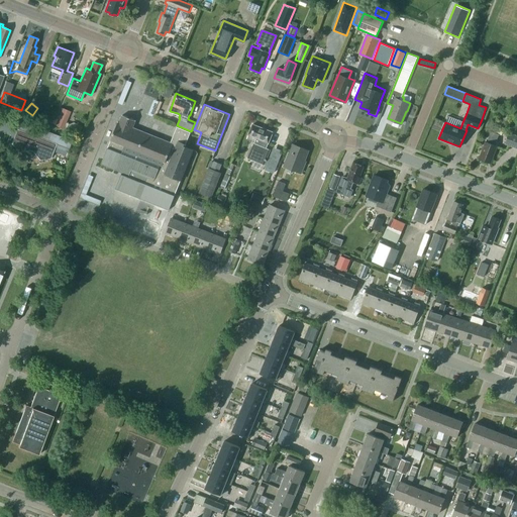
[(0,128),(11,133),(8,141),(13,143),(19,150),(29,148),(33,150),(39,159),(50,158),(56,146),(68,150),(72,140),(20,121),(21,118),(1,110),(0,112),(0,128)]
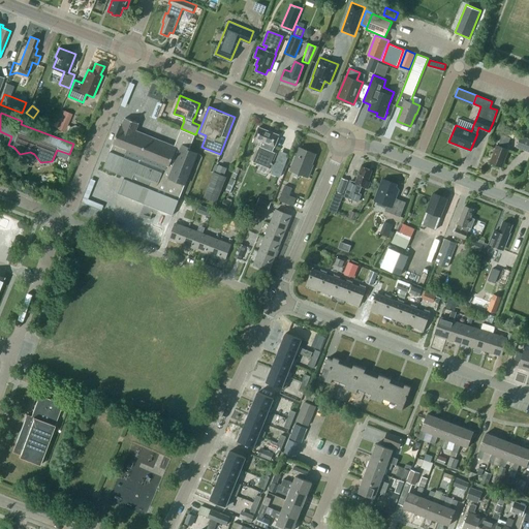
[(175,146),(136,130),(139,123),(125,117),(123,125),(121,125),(104,168),(125,177),(119,193),(174,215),(186,184),(198,153),(189,150),(195,134),(181,129),(175,146)]
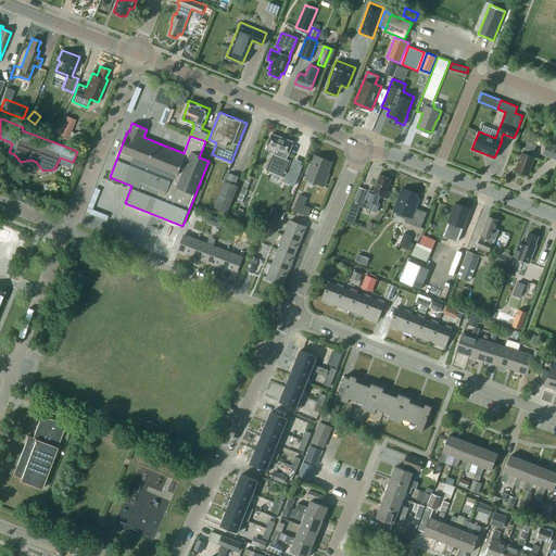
[(73,127),(64,124),(60,135),(68,138),(73,127)]
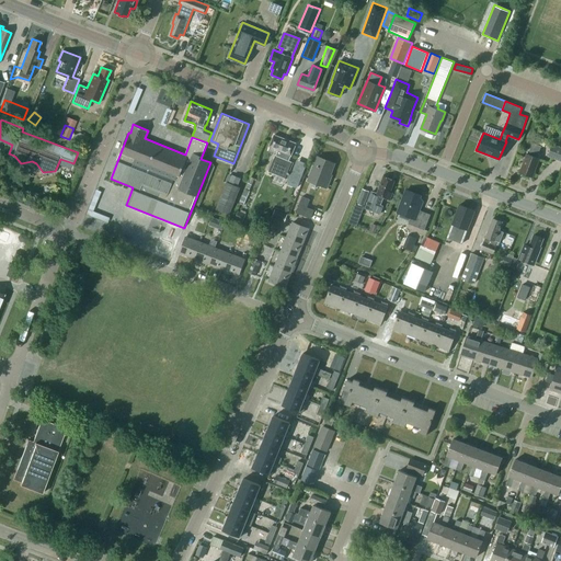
[(276,152),(275,155),(268,170),(286,178),(287,173),(288,173),(288,172),(292,162),(288,160),(296,142),(274,134),(267,149),(276,152)]
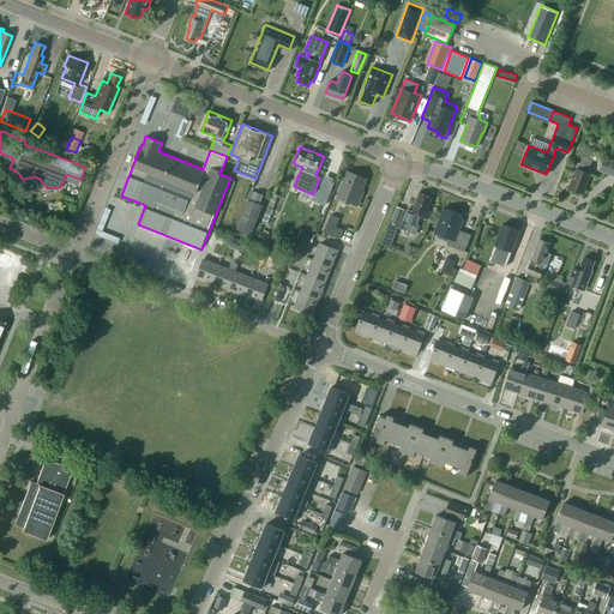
[(572,179),(569,187),(582,192),(590,173),(588,172),(593,160),(583,156),(579,166),(583,167),(581,169),(576,168),(571,179),(572,179)]
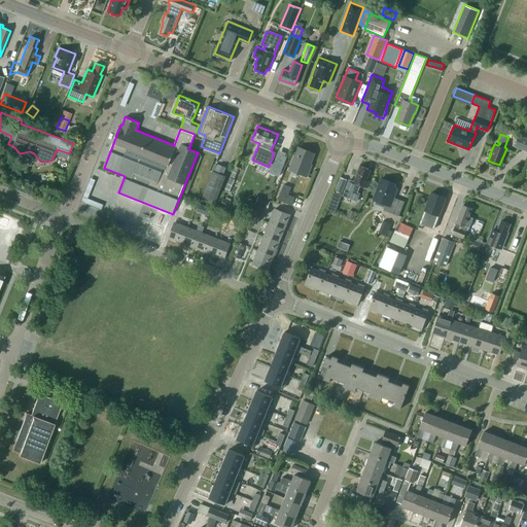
[(526,138),(519,135),(515,147),(526,151),(526,138)]
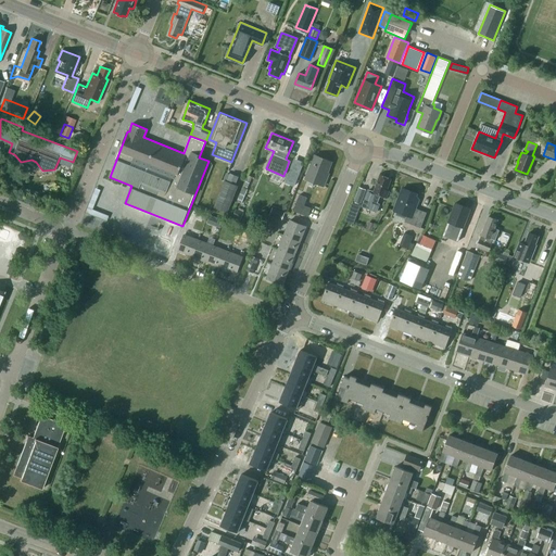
[(326,178),(325,177),(331,162),(315,155),(305,178),(323,186),(326,178)]
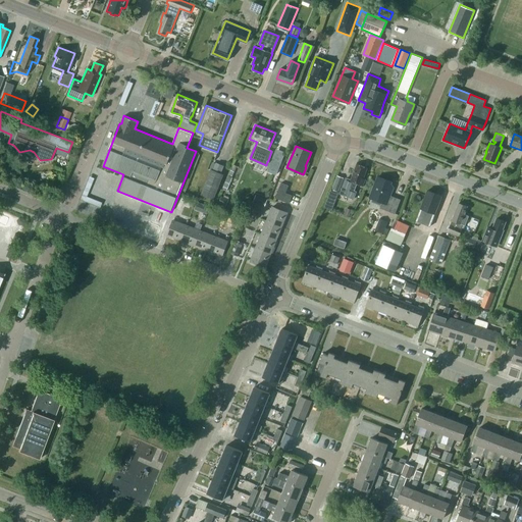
[(269,162),(268,161),(267,161),(266,165),(269,166),(267,171),(276,174),(279,166),(271,162),(269,162)]
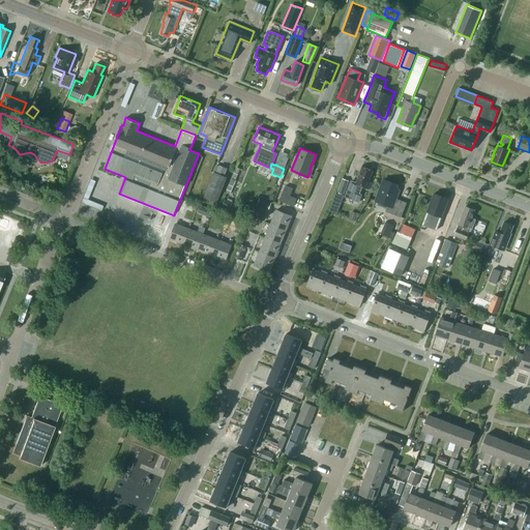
[(369,187),(371,181),(369,180),(373,170),(362,166),(355,183),(354,182),(353,182),(350,181),(345,196),(358,201),(361,194),(359,193),(362,185),(369,187)]
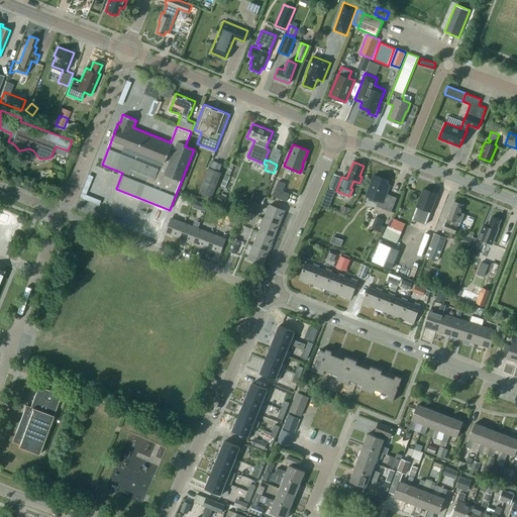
[(209,169),(200,192),(211,196),(220,173),(218,172),(220,165),(214,163),(212,170),(209,169)]
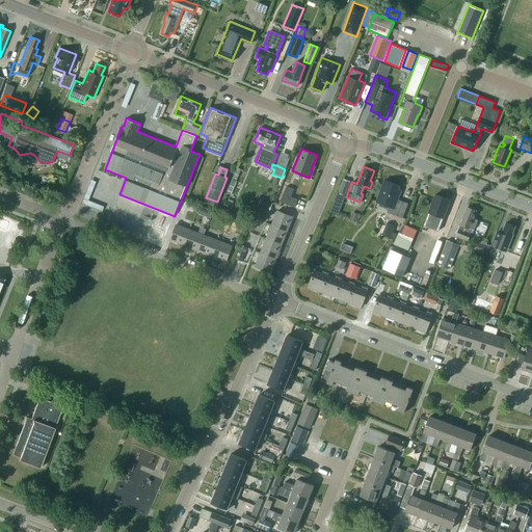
[(350,182),(344,179),(339,193),(345,195),(350,182)]
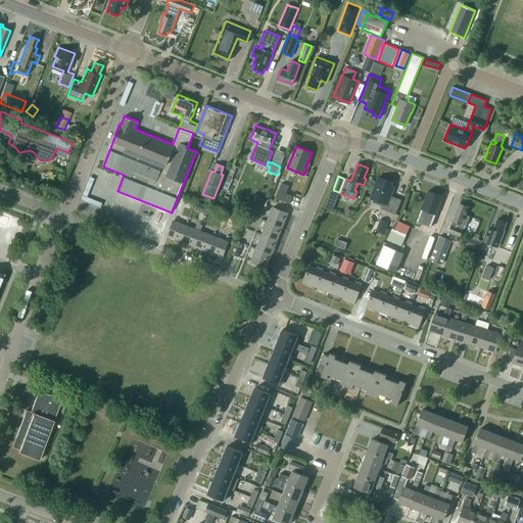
[(390,195),(393,188),(389,187),(391,182),(378,177),(370,197),(382,202),(380,207),(395,214),(400,199),(390,195)]
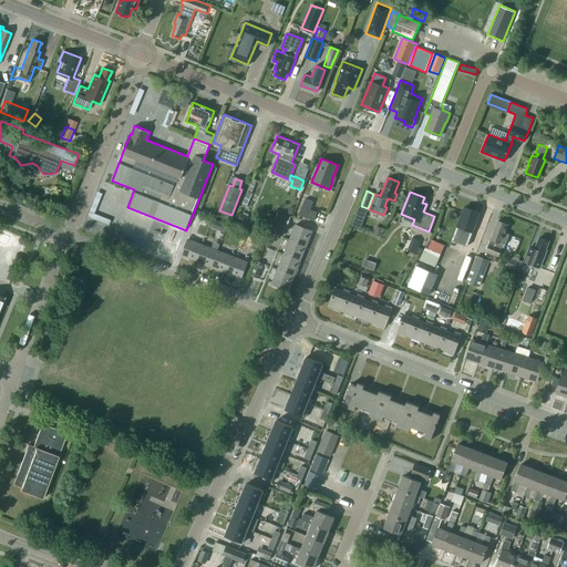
[(309,209),(312,202),(305,198),(298,214),(313,220),(317,212),(309,209)]
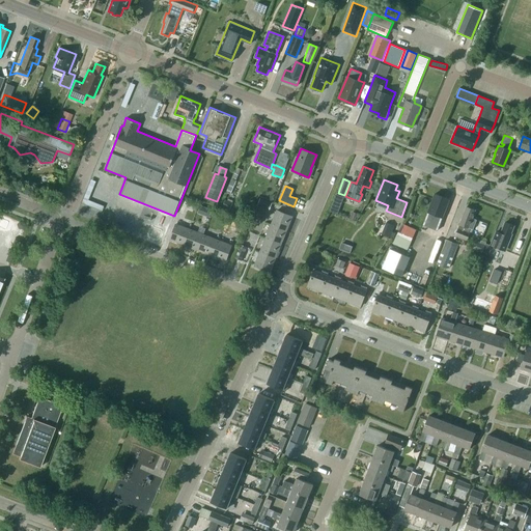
[(438,229),(449,199),(435,194),(423,224),(438,229)]
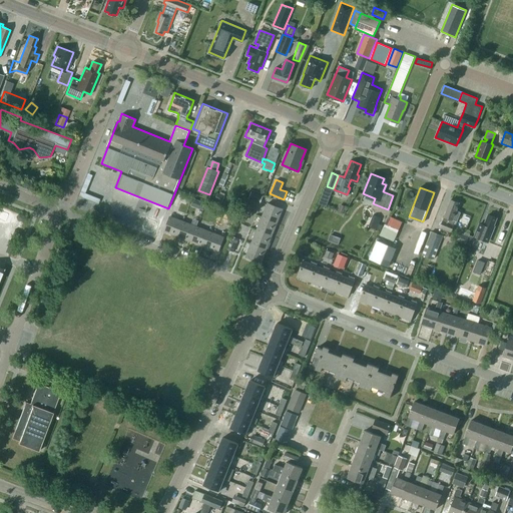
[(262,195),(252,191),(248,200),(258,204),(262,195)]
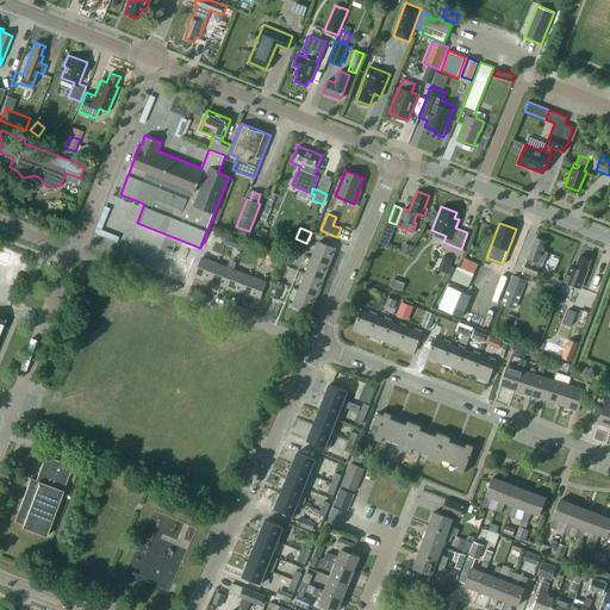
[(207,229),(203,242),(211,246),(216,231),(207,229)]
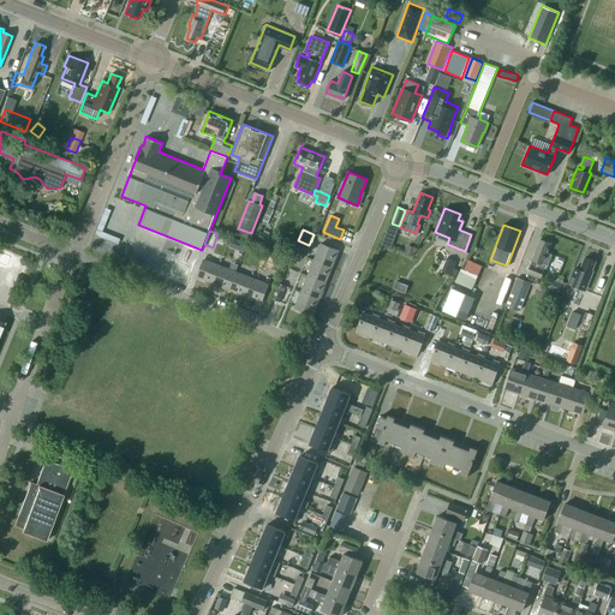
[(236,249),(239,240),(232,237),(228,246),(236,249)]
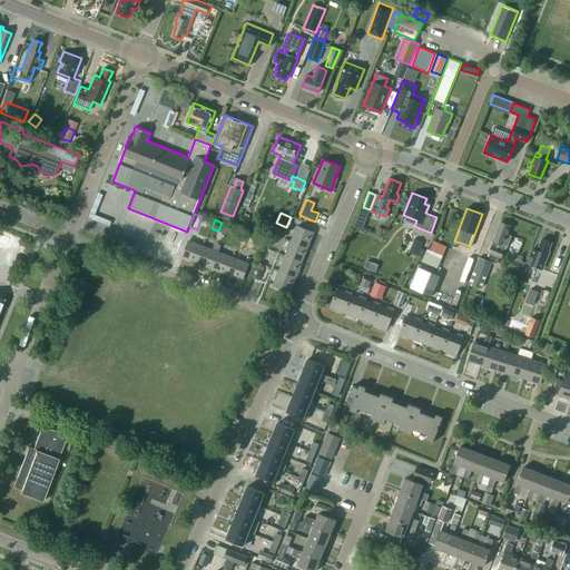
[(501,257),(504,249),(503,248),(508,237),(507,236),(510,225),(501,222),(489,253),(501,257)]
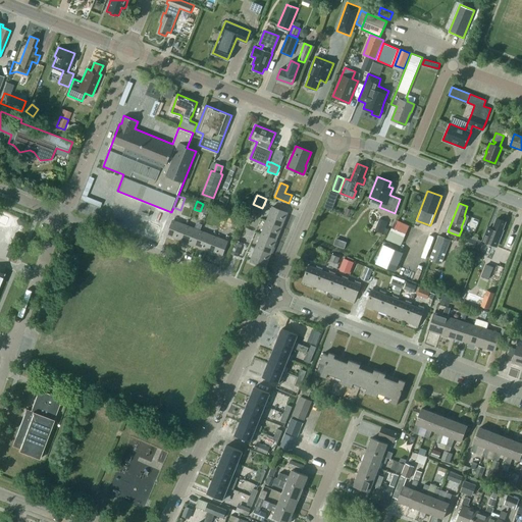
[(271,206),(266,221),(280,227),(286,212),(271,206)]
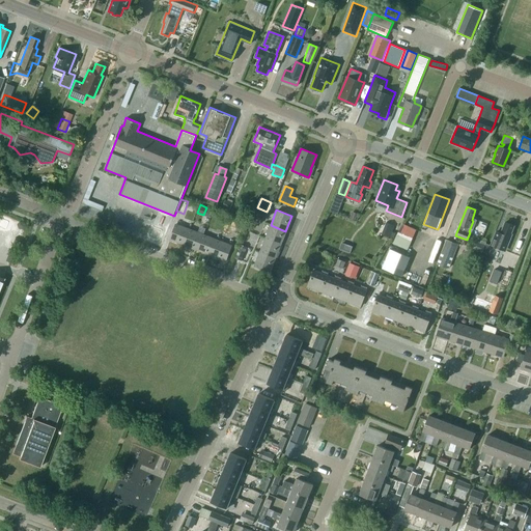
[(356,220),(358,214),(352,212),(350,218),(356,220)]
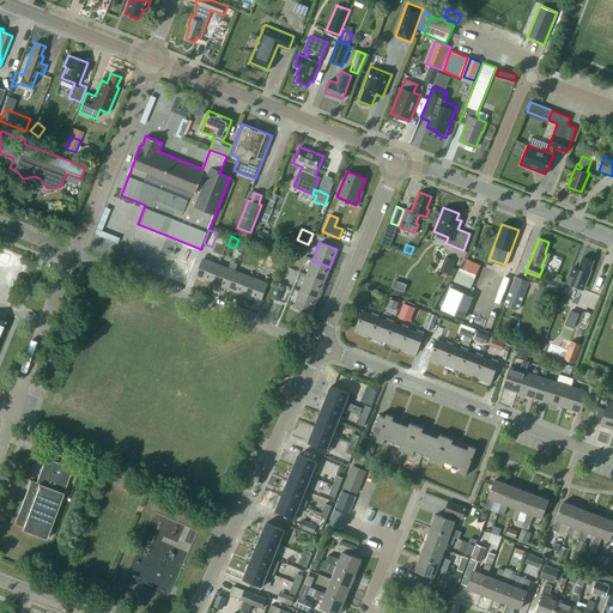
[(290,252),(287,261),(295,263),(298,254),(290,252)]
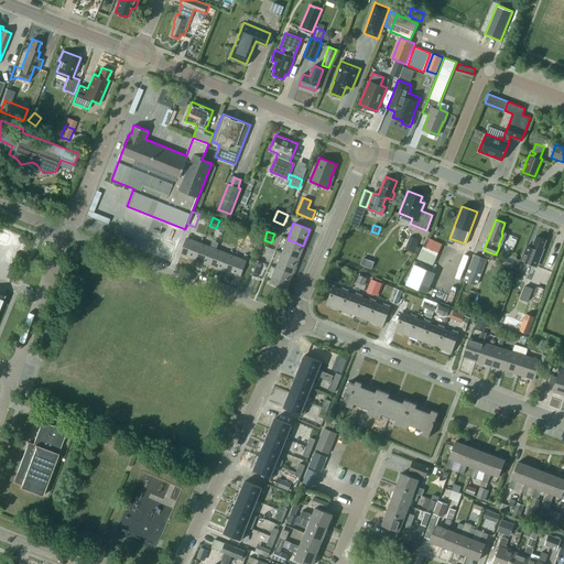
[(528,246),(522,261),(535,266),(539,259),(540,255),(542,256),(544,248),(543,248),(546,239),(537,236),(532,248),(528,246)]
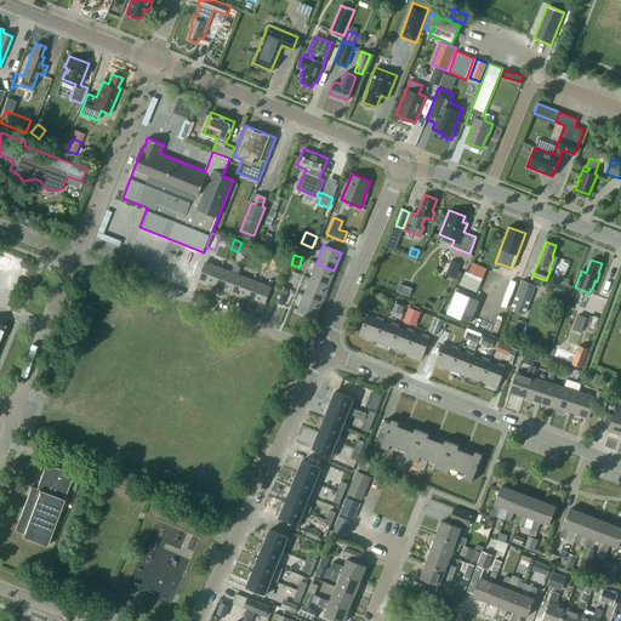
[(446,272),(445,271),(444,273),(446,274),(445,275),(448,275),(456,278),(461,265),(451,261),(446,272)]
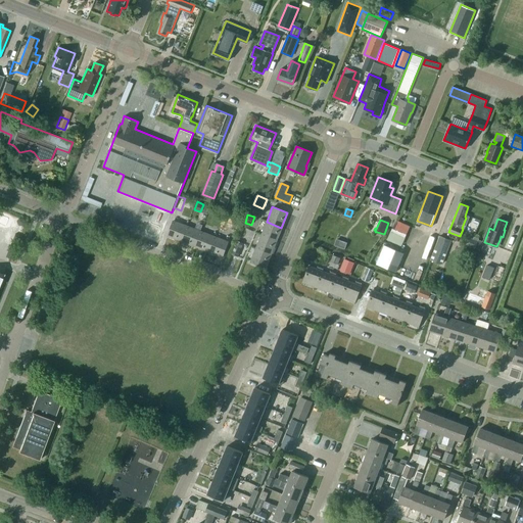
[(168,236),(179,240),(185,225),(174,221),(168,236)]
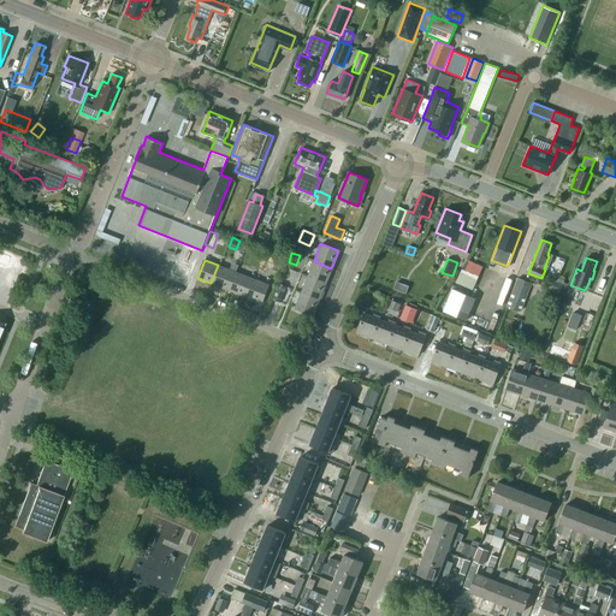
[(314,261),(308,277),(325,283),(331,268),(314,261)]
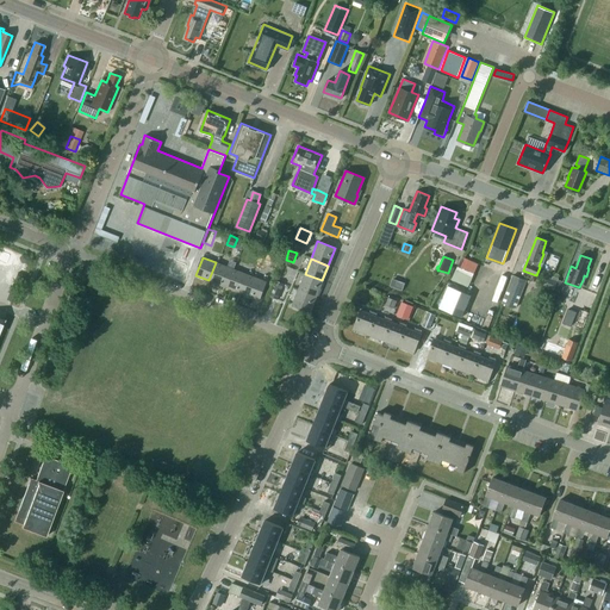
[(230,268),(216,262),(209,280),(224,285),(230,268)]
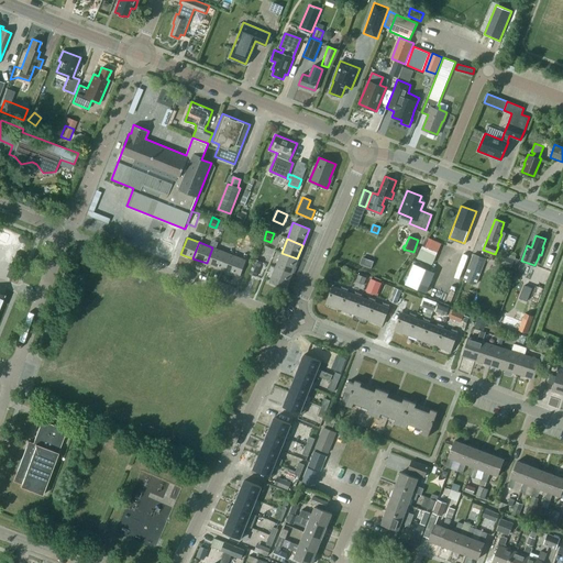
[(432,258),(435,251),(426,245),(421,253),(432,258)]
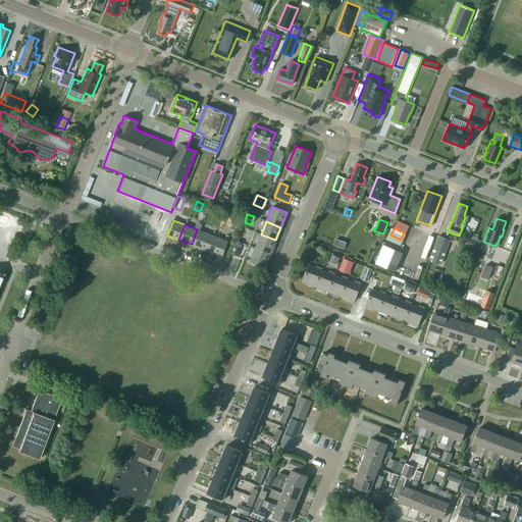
[(192,244),(207,250),(213,235),(197,229),(192,244)]
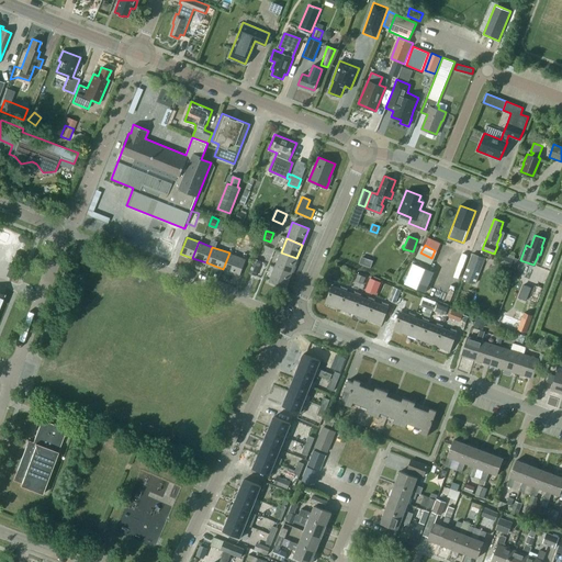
[(238,276),(245,259),(229,253),(223,269),(238,276)]
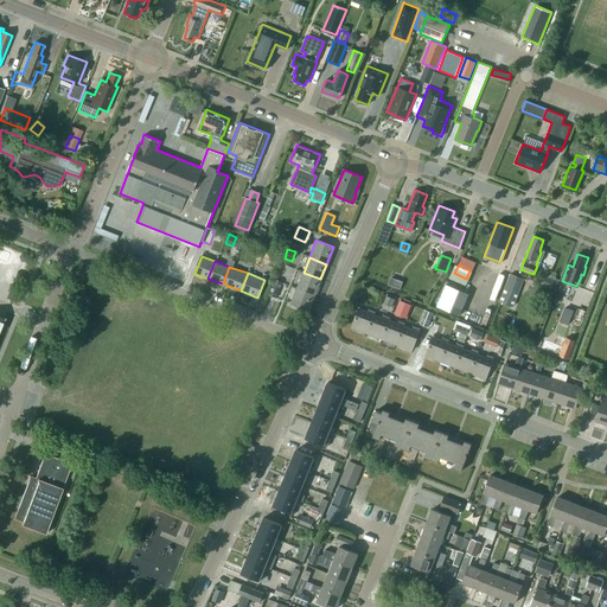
[(314,295),(320,279),(304,273),(296,289),(314,295)]
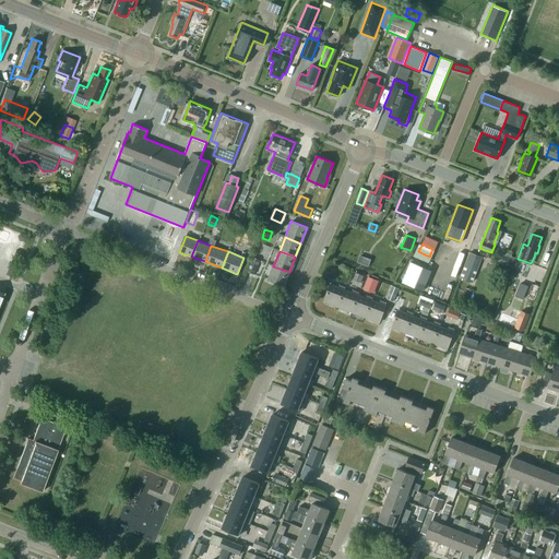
[(473,282),(483,257),(470,251),(460,276),(473,282)]
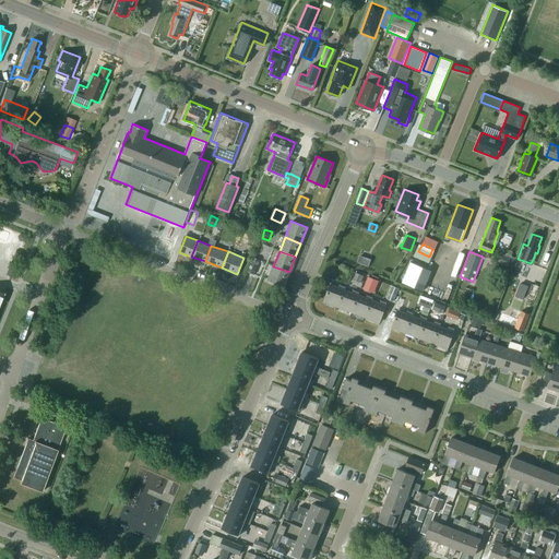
[(511,256),(512,254),(507,253),(506,256),(511,257),(508,264),(512,266),(515,258),(511,256)]
